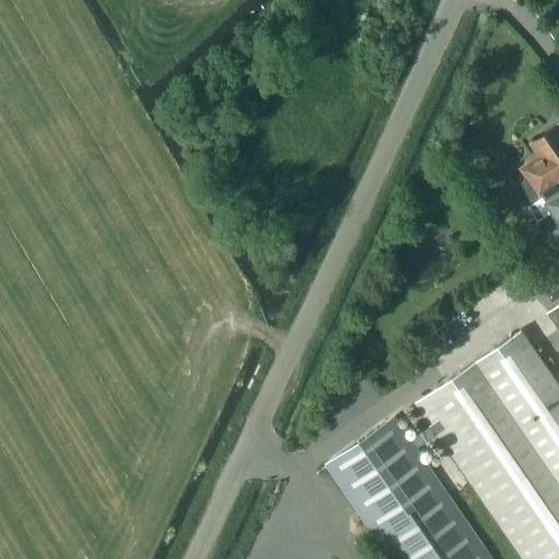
[(526,176),(522,178),(520,182),(520,186),(530,199),(538,193),(538,192),(557,219),(558,217),(558,128),(557,126),(532,143),(540,156),(522,169),(526,176)]
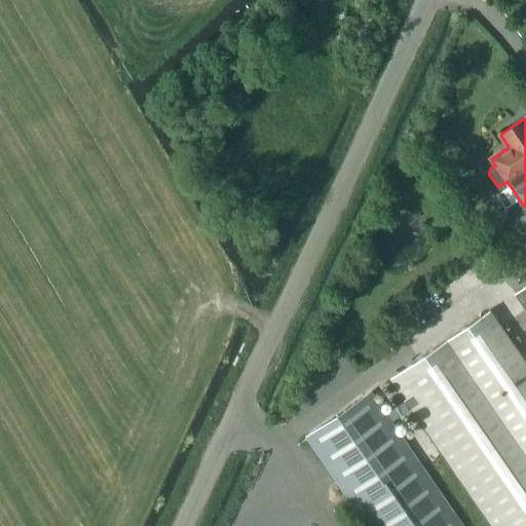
[(525,284),(514,293),(525,311),(525,284)]
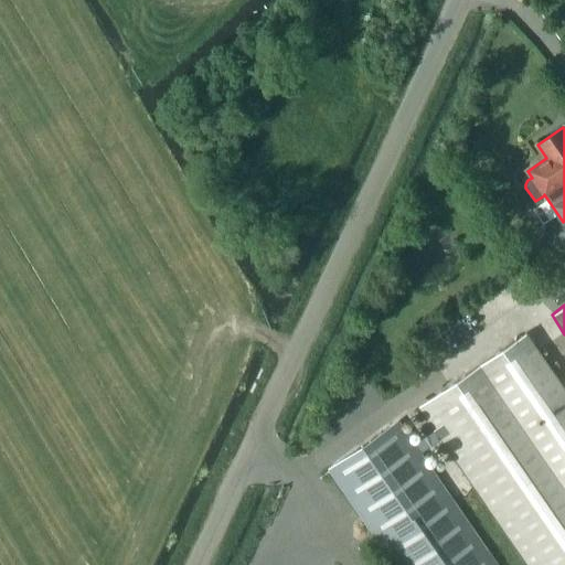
[(564,564),(564,390),(525,332),(417,407),(525,564),(564,564)]
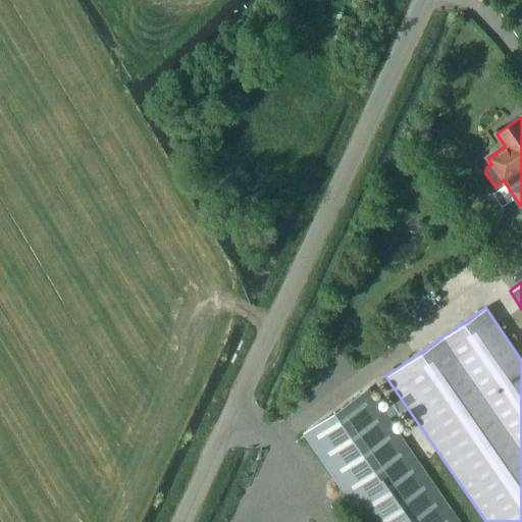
[(305,431),(367,521),(457,521),(365,389),(305,431)]
